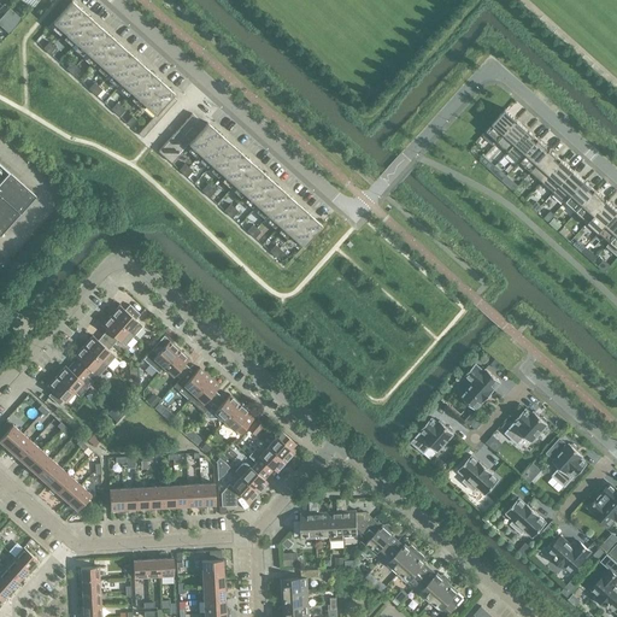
[(71,0),(52,22),(64,33),(83,11),(71,0)]
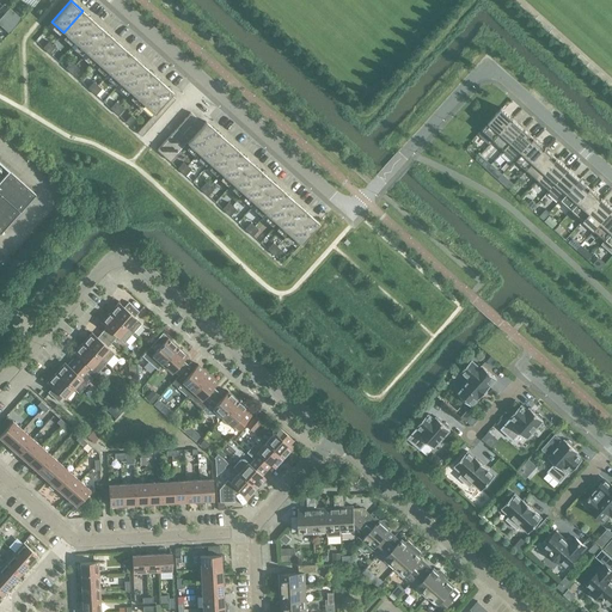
[(10,7),(2,14),(16,26),(22,19),(10,7)]
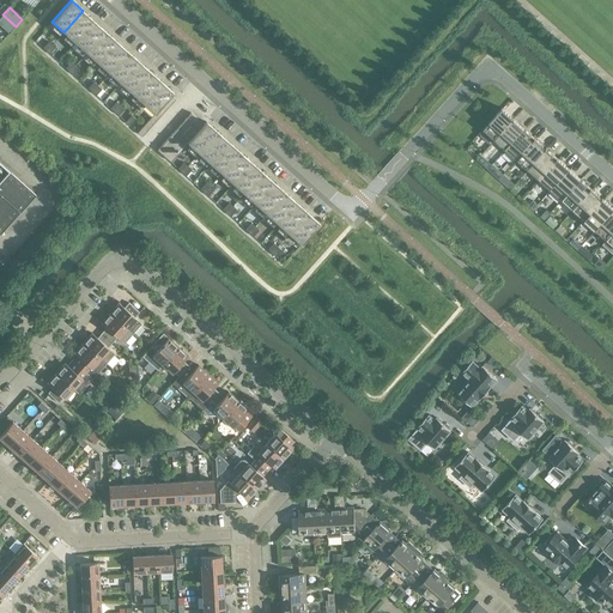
[(76,42),(95,22),(83,11),(64,32),(76,42)]
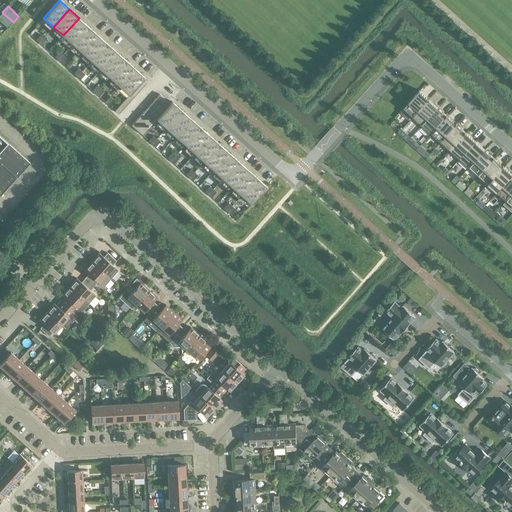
[(13,22),(2,12),(0,14),(0,20),(8,28),(13,22)]
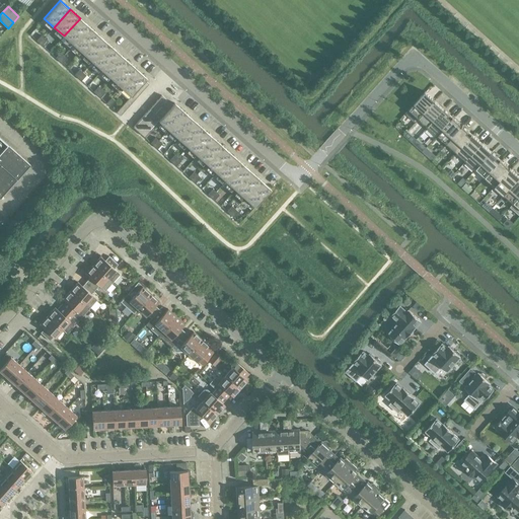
[(73,45),(89,26),(80,18),(64,35),(73,45)]
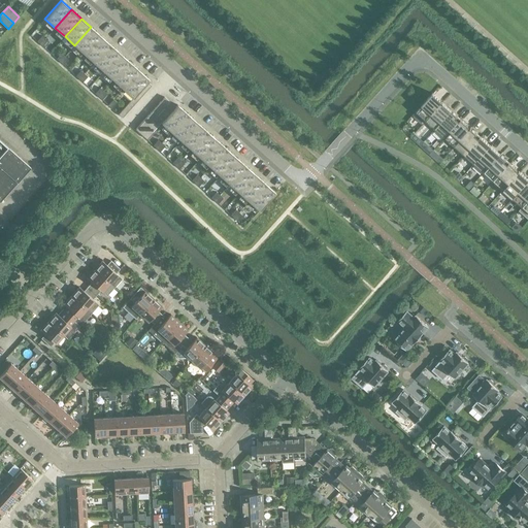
[(84,54),(100,35),(91,27),(74,45),(84,54)]
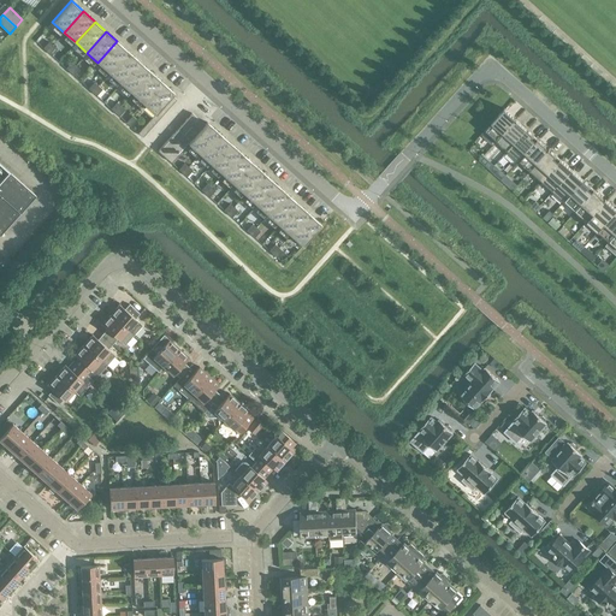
[(47,52),(53,45),(49,41),(43,48),(47,52)]
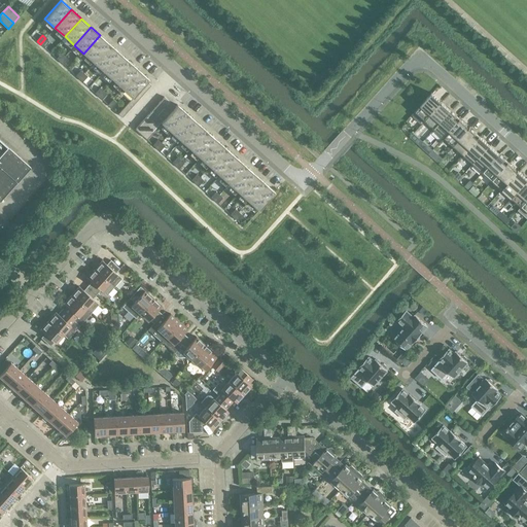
[(94,62),(110,44),(100,35),(83,54),(94,62)]
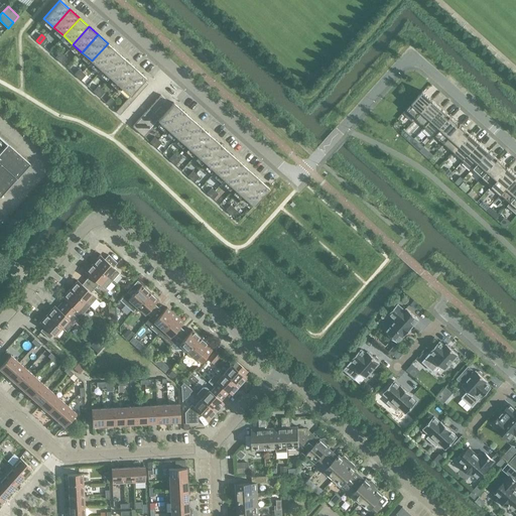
[(47,40),(44,37),(39,43),(42,46),(47,40)]
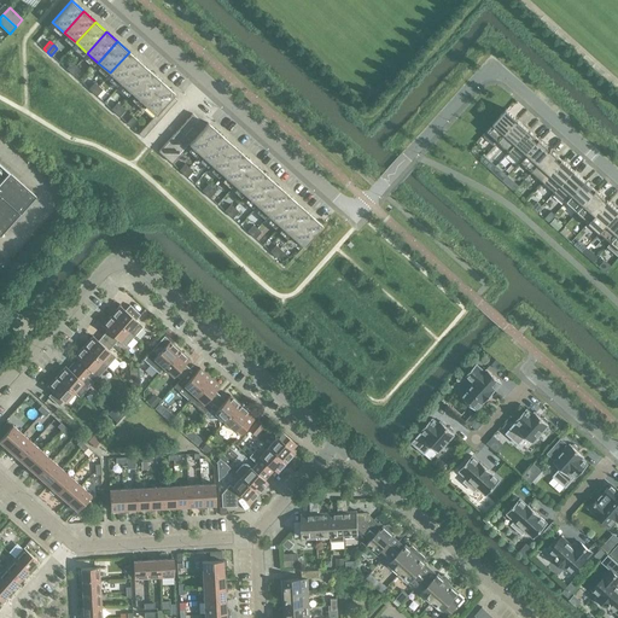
[(121,83),(140,62),(129,52),(110,73),(121,83)]
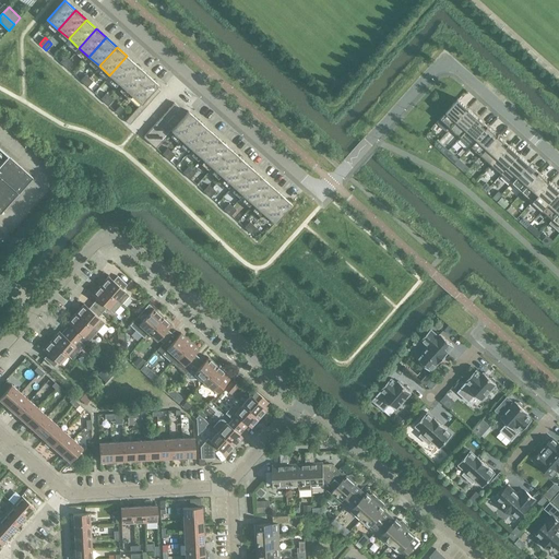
[(63,64),(69,59),(64,56),(59,62),(63,64)]
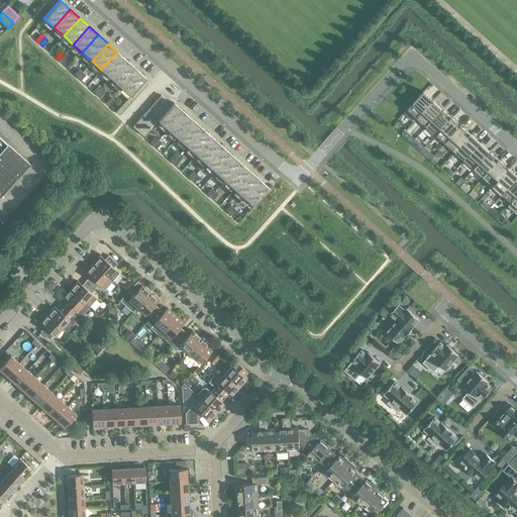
[(111,78),(126,61),(117,52),(101,70),(111,78)]
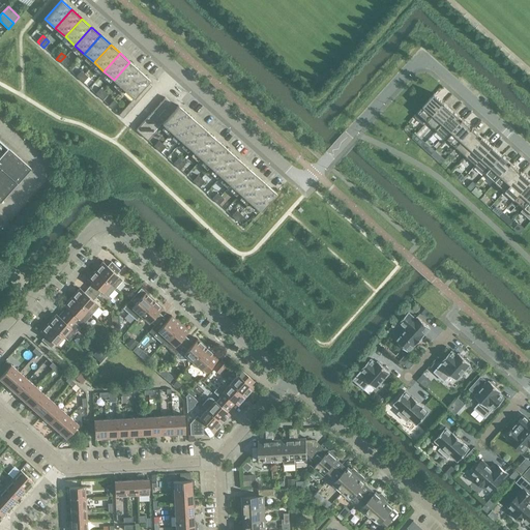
[(68,59),(65,56),(60,61),(63,65),(68,59)]
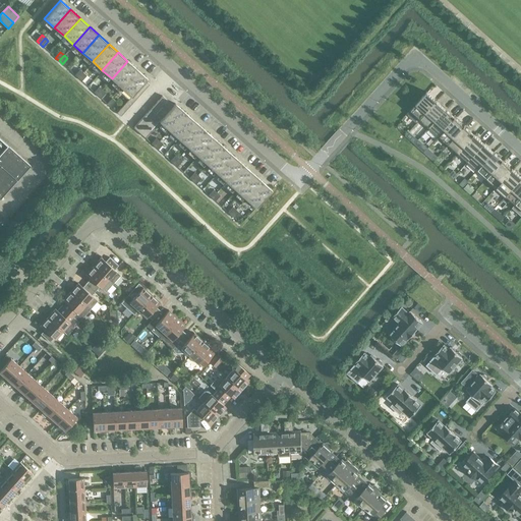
[(121,88),(137,69),(127,61),(112,78),(121,88)]
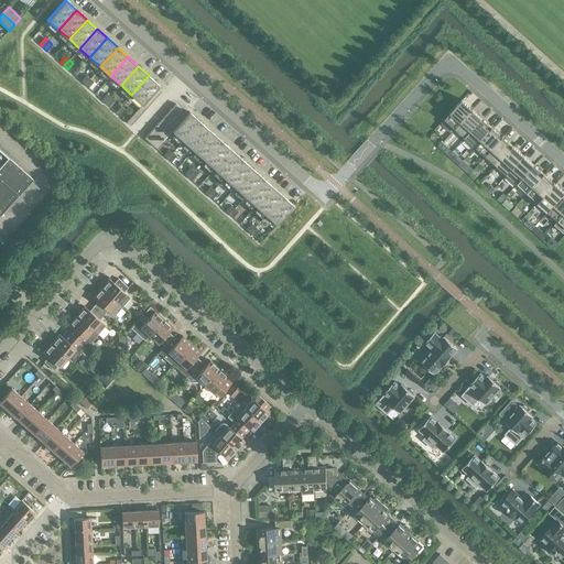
[(84,84),(89,78),(86,75),(80,80),(84,84)]
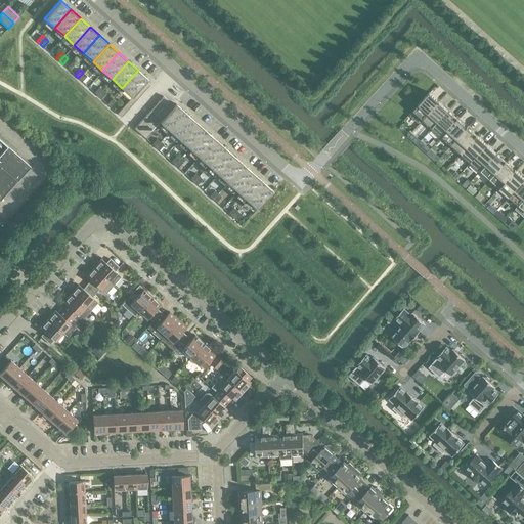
[(148,79),(138,70),(122,88),(132,96),(118,113),(122,117),(149,84),(146,81),(148,79)]
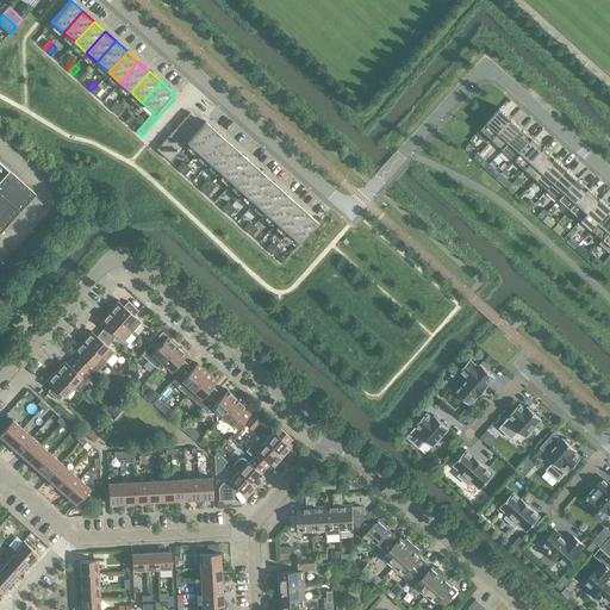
[(95,94),(101,88),(97,85),(91,91),(95,94)]
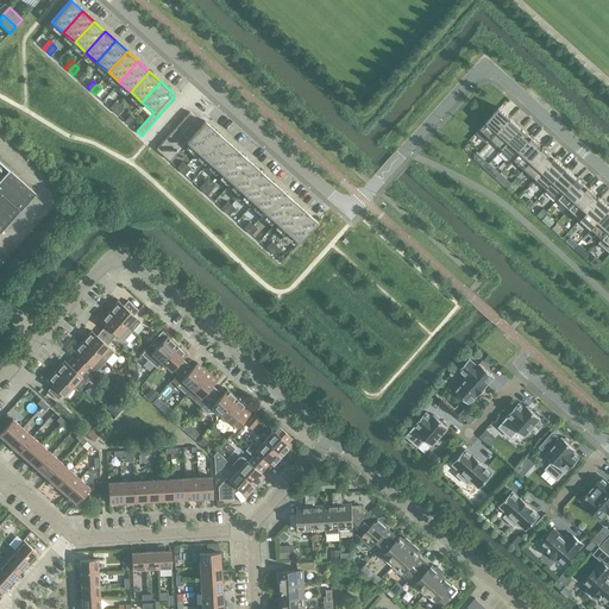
[(113,111),(119,105),(115,101),(110,107),(113,111)]
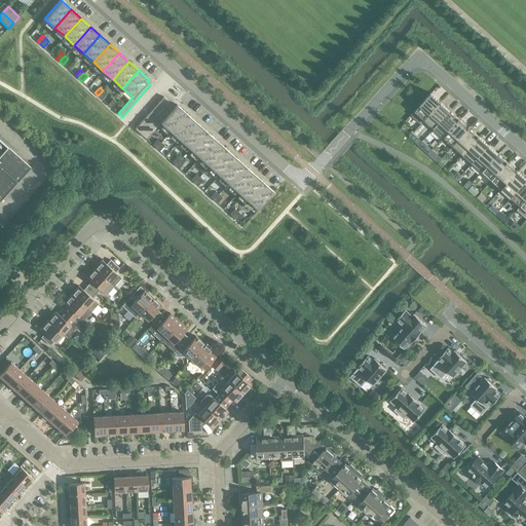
[(102,99),(107,94),(103,90),(98,96),(102,99)]
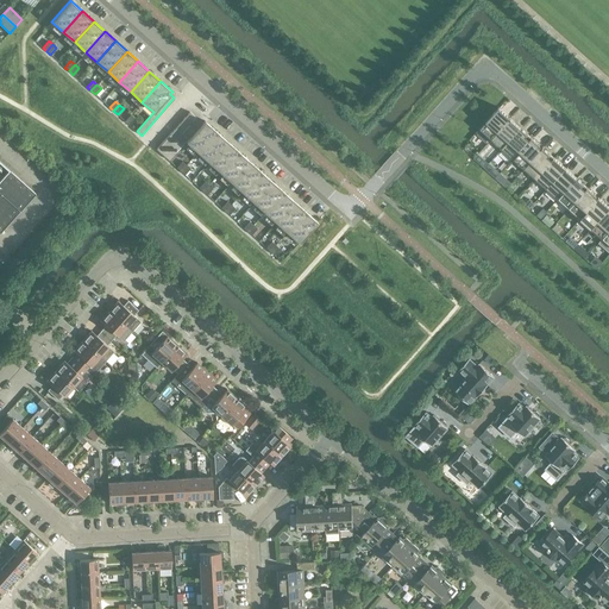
[(500,107),(476,133),(488,143),(493,138),(510,118),(500,107)]
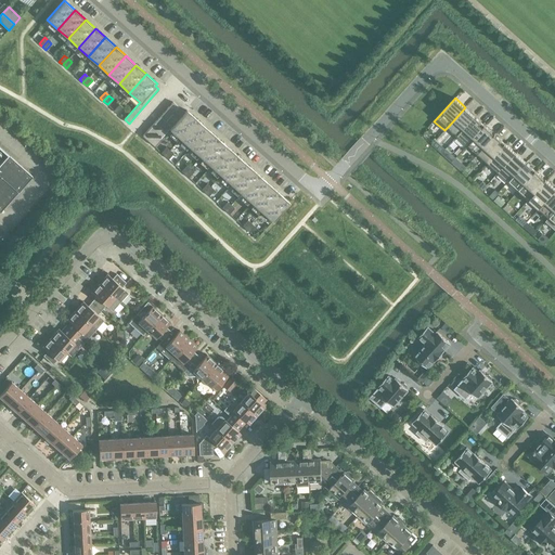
[(180,139),(197,119),(186,110),(184,112),(172,102),(142,136),(154,146),(169,129),(180,139)]
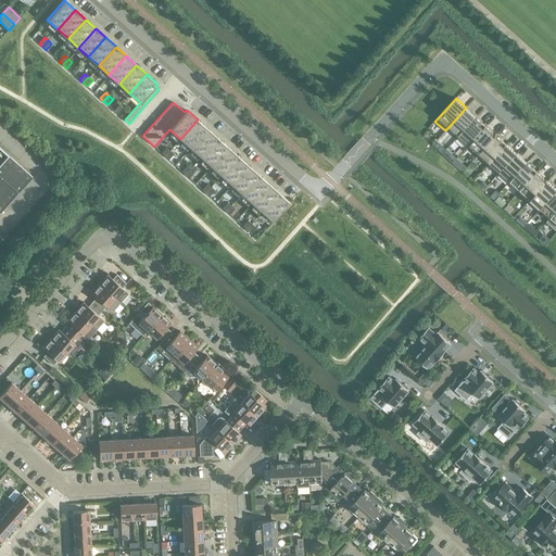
[(117,114),(123,108),(119,104),(114,111),(117,114)]
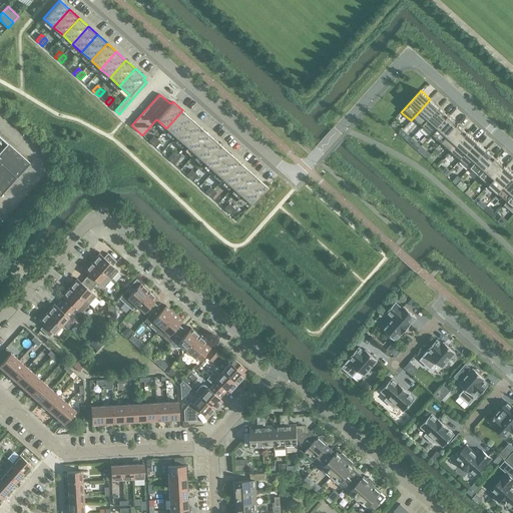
[(430,99),(414,117),(423,125),(439,107),(430,99)]
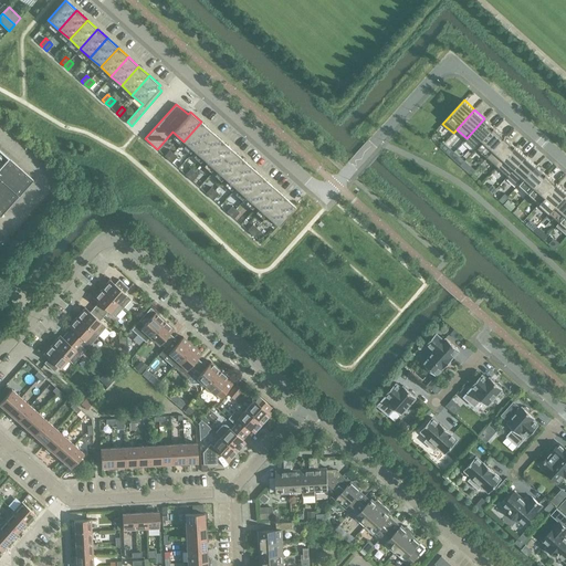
[(484,118),(467,138),(477,148),(478,147),(494,127),(484,118)]
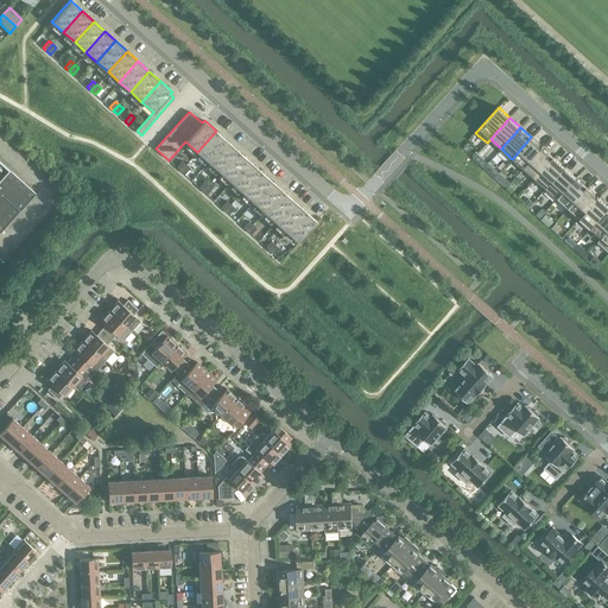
[(208,162),(227,141),(216,131),(197,152),(208,162)]
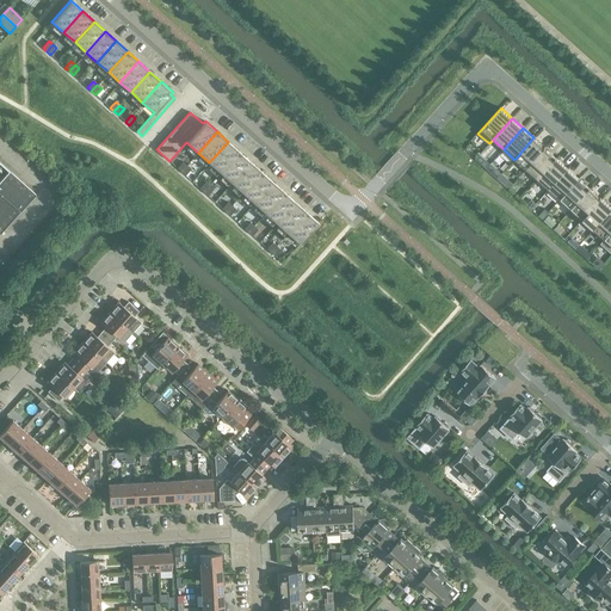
[(516,159),(526,170),(545,148),(534,137),(516,159)]
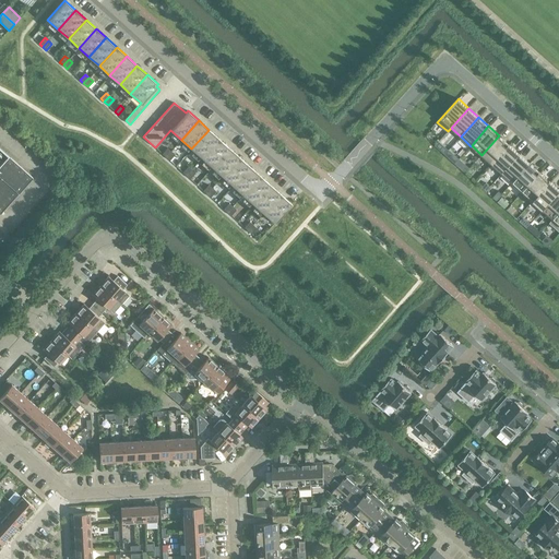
[(202,158),(219,139),(209,130),(191,149),(202,158)]
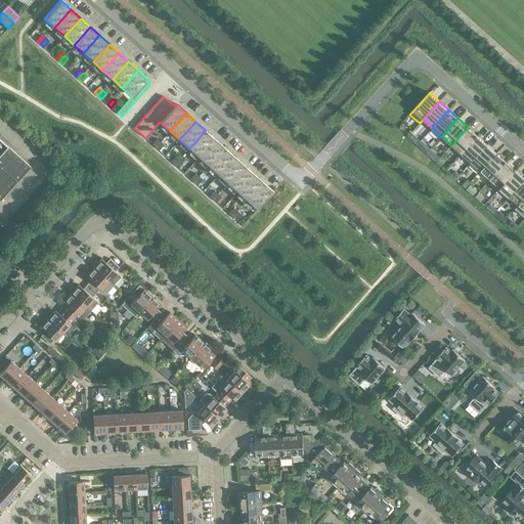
[(468,127),(451,145),(461,154),(477,135),(468,127)]
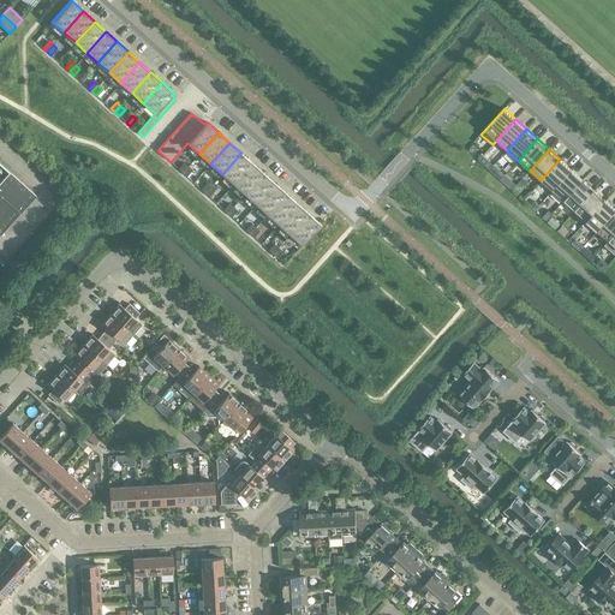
[(233,184),(252,162),(242,153),(222,174),(233,184)]
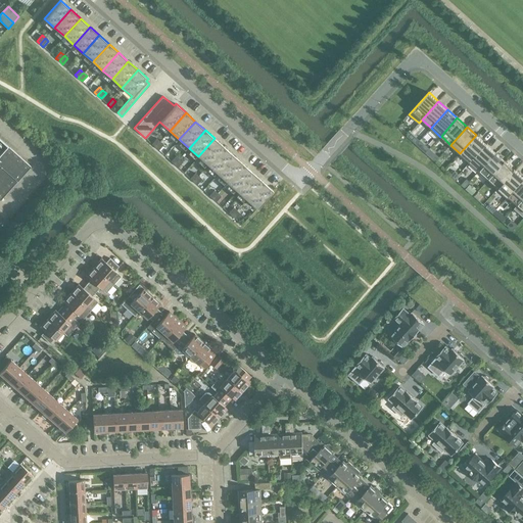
[(420,141),(411,133),(407,137),(416,145),(420,141)]
